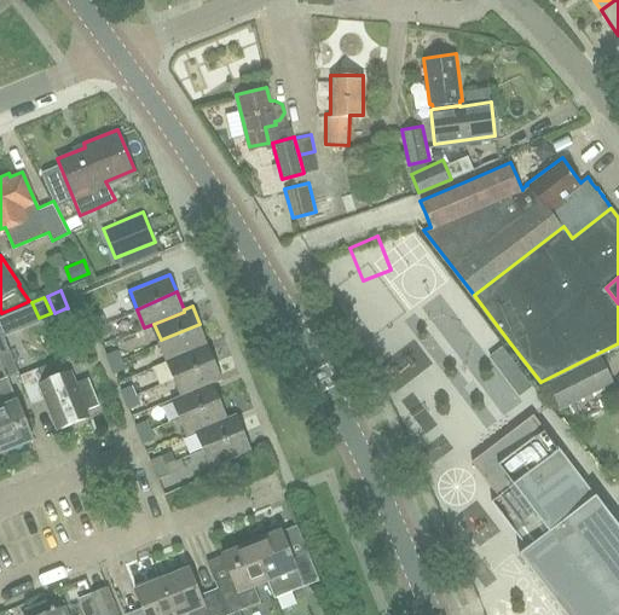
[(1,315),(7,331),(23,324),(17,308),(1,315)]
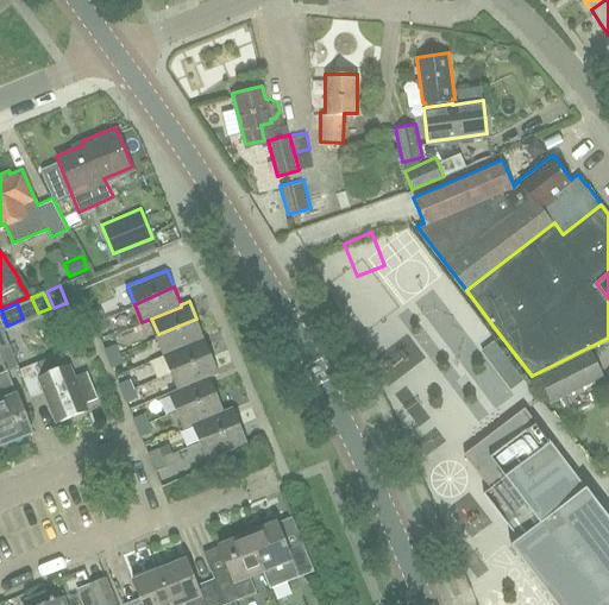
[(89,312),(98,331),(108,326),(101,307),(89,312)]
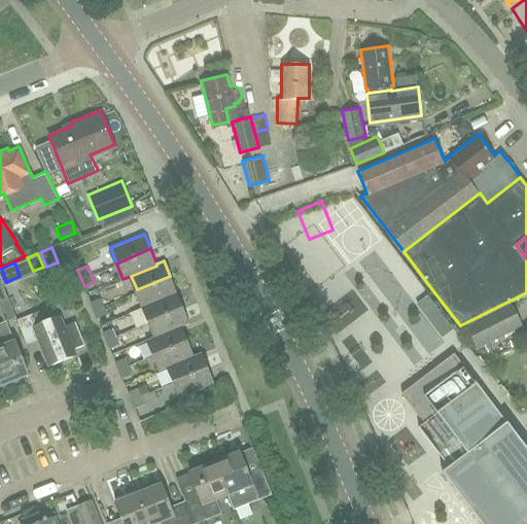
[(0,275),(0,300),(2,300),(8,297),(7,292),(0,275)]
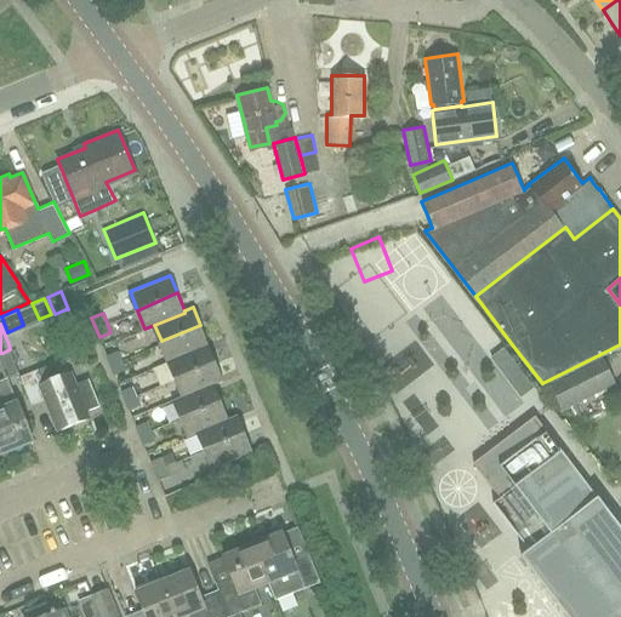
[(200,325),(161,341),(169,359),(208,342),(200,325)]
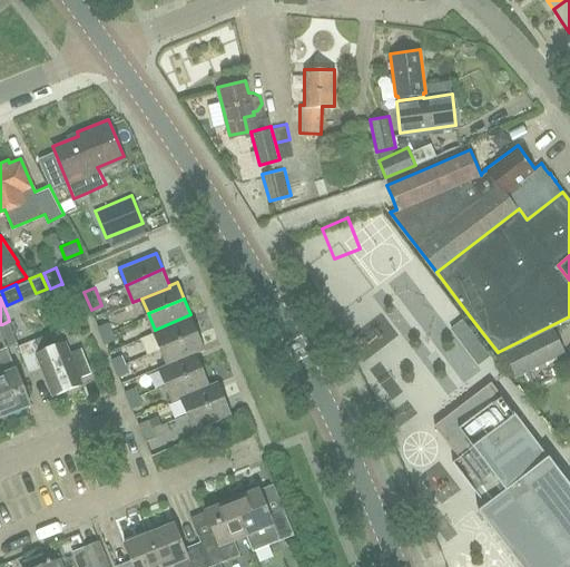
[(190,314),(155,330),(161,345),(197,331),(190,314)]
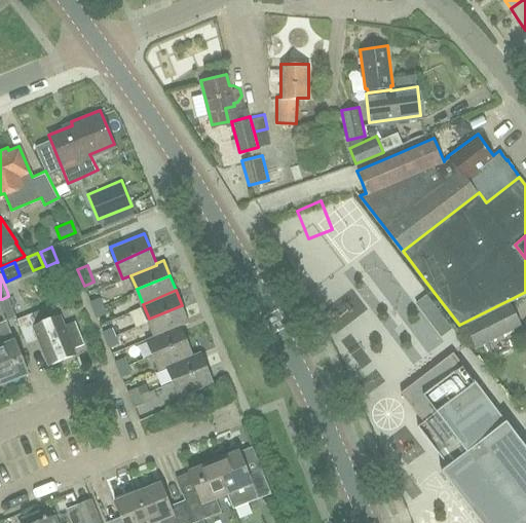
[(89,299),(97,315),(107,311),(100,295),(89,299)]
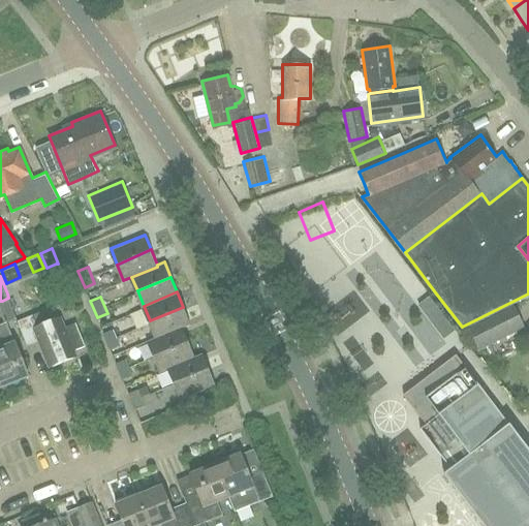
[(425,301),(421,305),(425,311),(430,318),(435,314),(440,310),(435,304),(430,298),(425,301)]
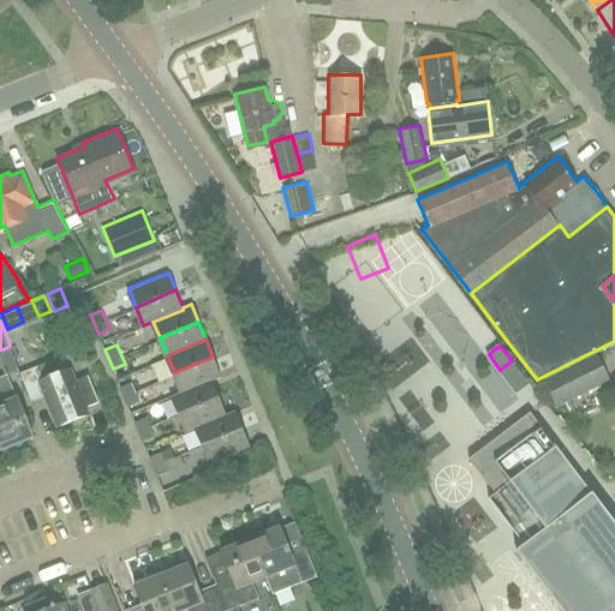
[(556,406),(610,378),(597,351),(543,378),(556,406)]
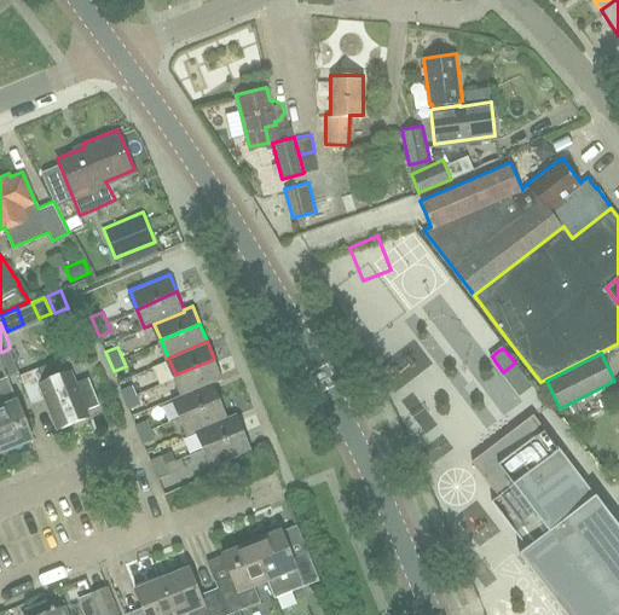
[(221,377),(214,359),(175,375),(183,393),(214,381),(221,377)]
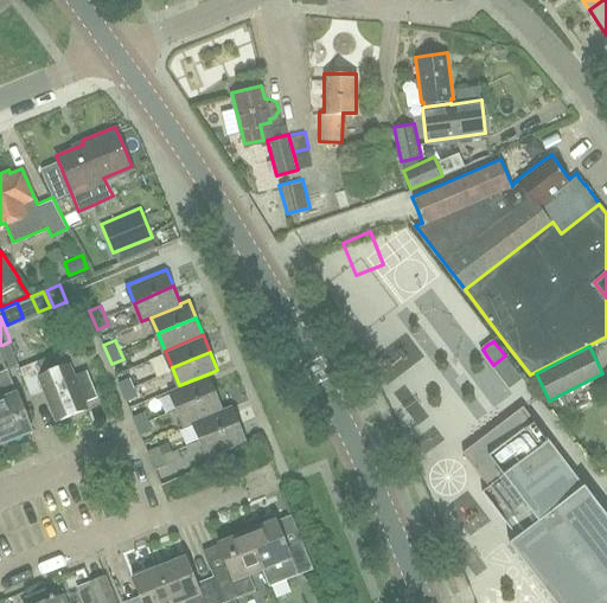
[(30,395),(45,389),(57,418),(89,406),(87,399),(100,395),(89,367),(76,373),(71,363),(53,369),(49,354),(19,366),(30,395)]
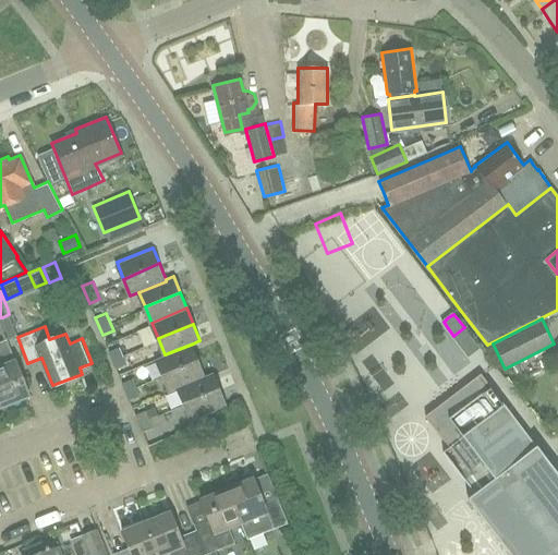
[(0,363),(1,365),(0,365),(0,399),(3,406),(31,395),(24,377),(16,359),(14,360),(11,349),(7,339),(7,338),(3,338),(0,339),(0,363)]
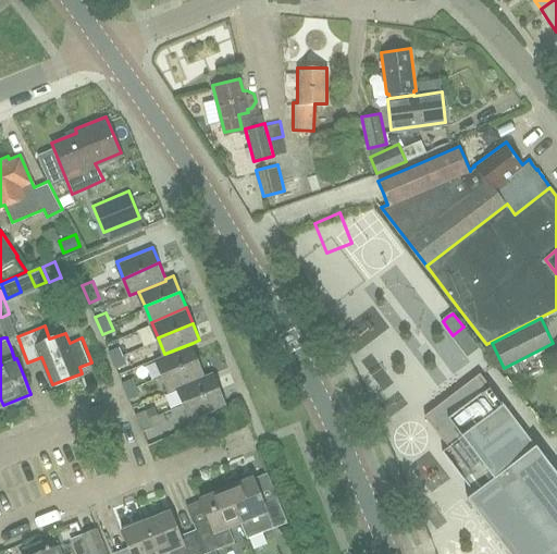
[(193,343),(164,354),(155,357),(162,374),(199,358),(193,343)]
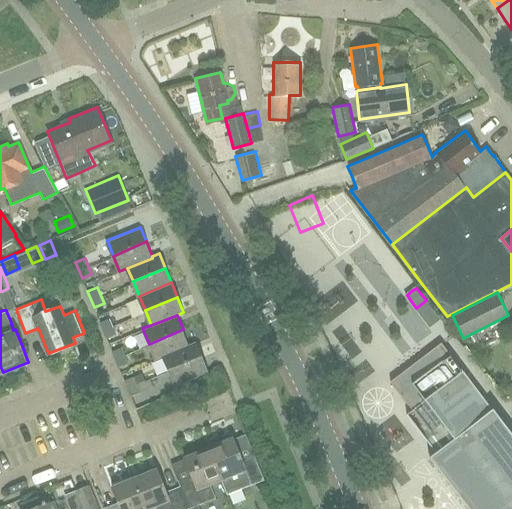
[(99,321),(106,336),(116,332),(109,316),(99,321)]
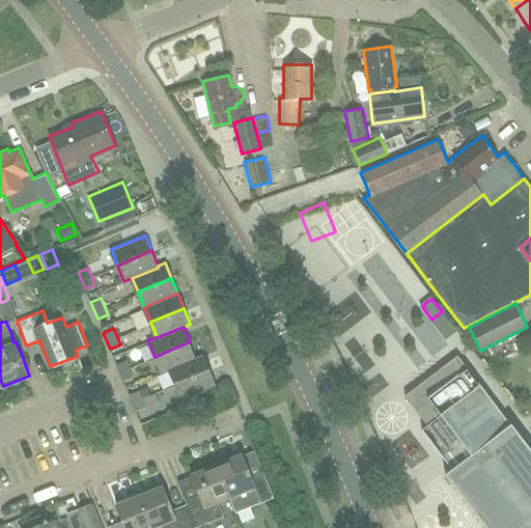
[(196,357),(190,341),(155,357),(161,372),(169,369),(196,357)]
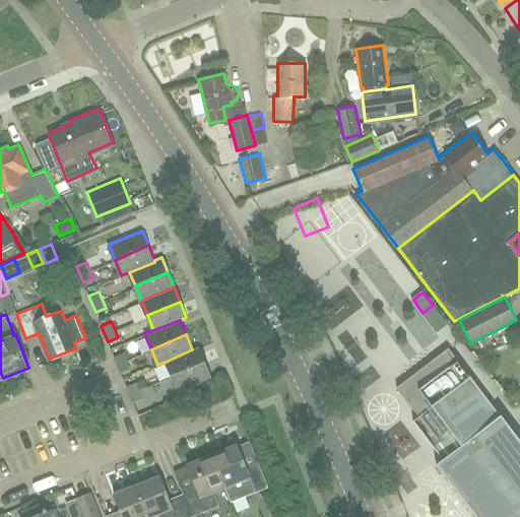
[(192,349),(166,362),(172,376),(205,362),(199,346),(192,349)]
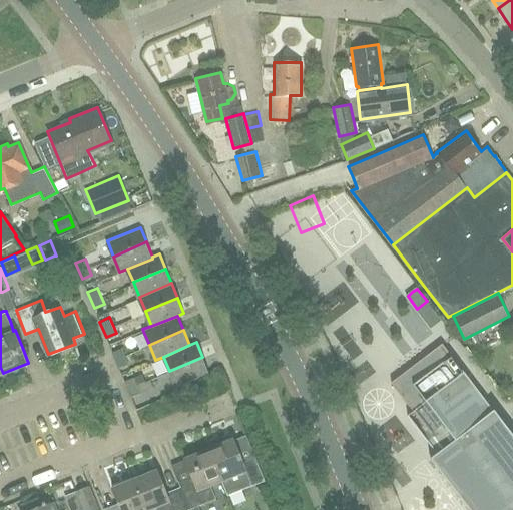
[(512,509),(512,436),(442,343),(391,382),(442,449),(430,459),(469,509),(512,509)]
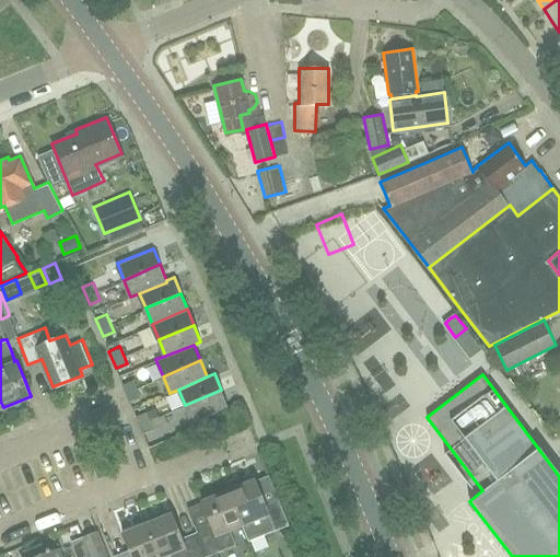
[(123,383),(129,399),(140,395),(132,379),(123,383)]
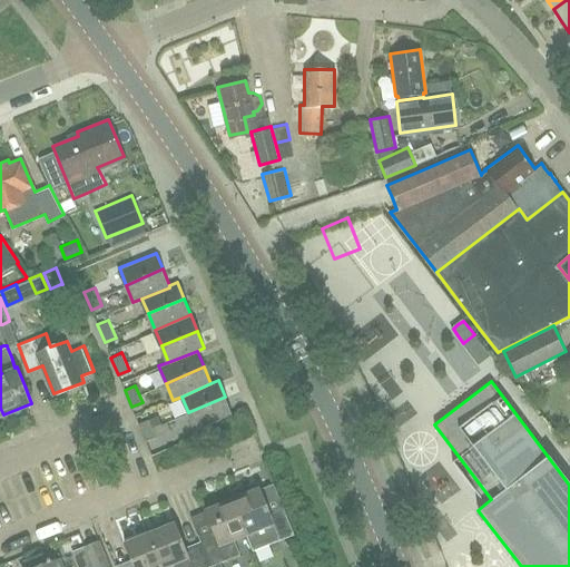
[(232,412),(225,397),(188,412),(195,428),(232,412)]
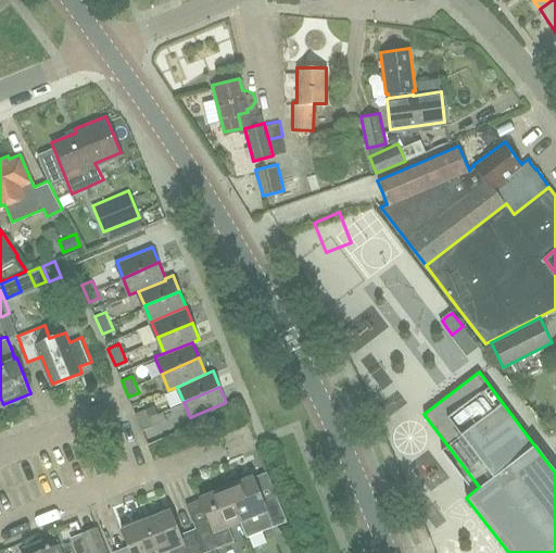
[(141,428),(152,424),(146,407),(135,412),(141,428)]
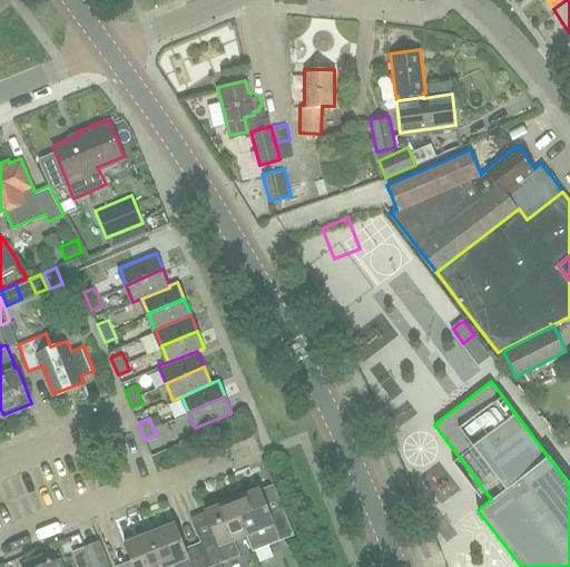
[(303,555),(294,531),(284,505),(267,511),(258,489),(232,499),(245,533),(252,550),(284,537),(293,559),(303,555)]
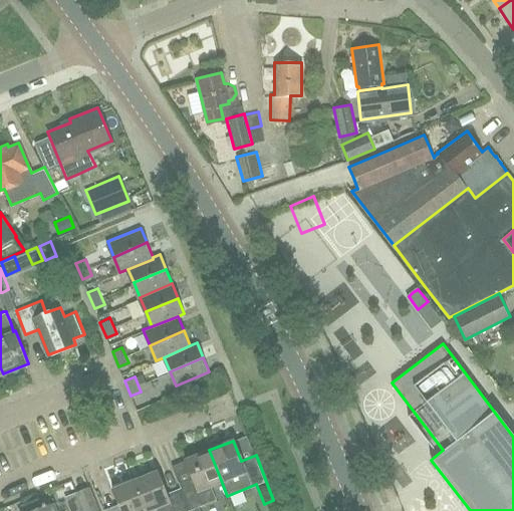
[(221,480),(209,450),(184,460),(191,476),(179,482),(191,509),(191,510),(201,510),(199,505),(216,498),(211,484),(221,480)]
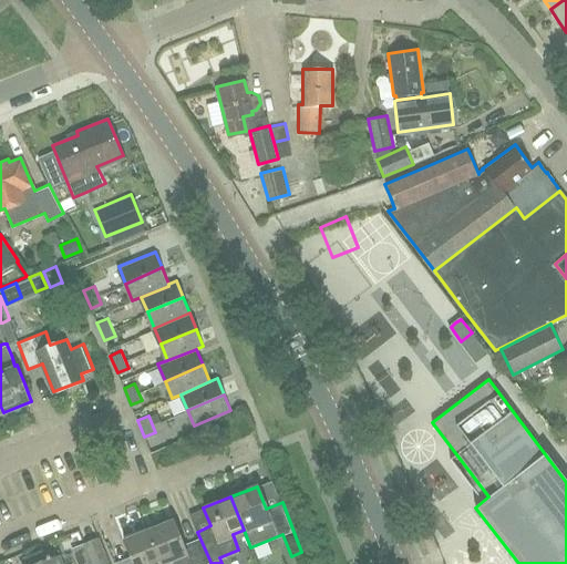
[(173,520),(150,529),(163,563),(172,559),(174,563),(204,563),(210,562),(197,532),(199,537),(183,543),(173,520)]
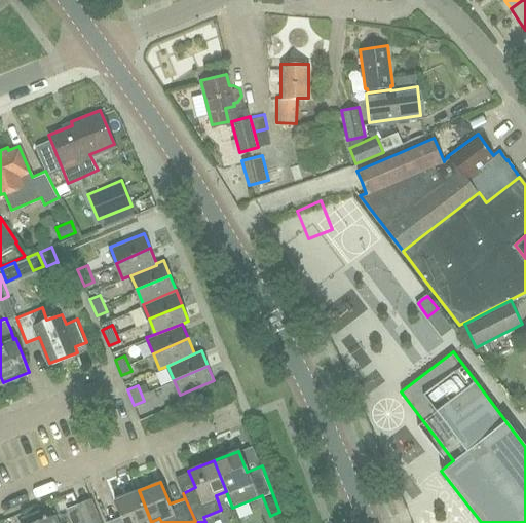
[(151,522),(139,490),(116,499),(124,522),(123,522),(151,522)]
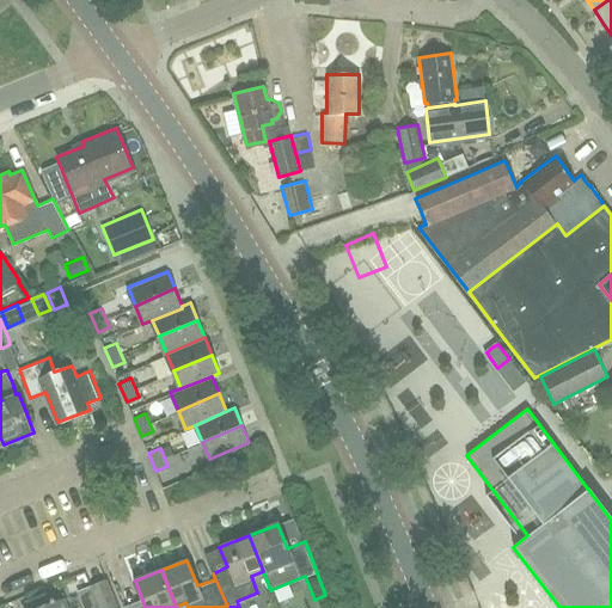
[(98,607),(102,607),(117,602),(106,577),(89,584),(98,607)]
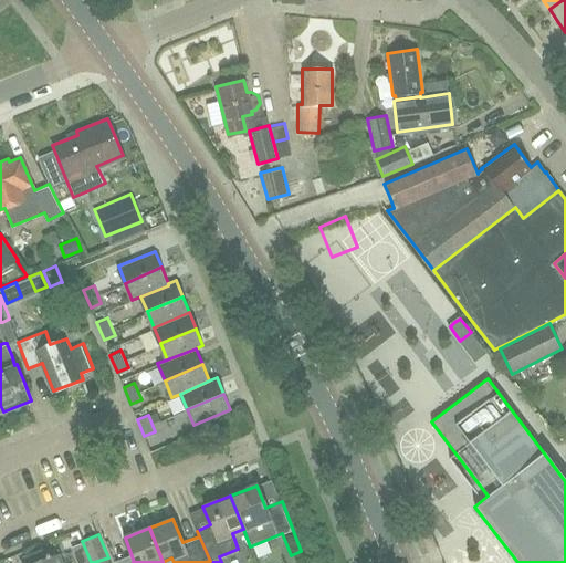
[(71,562),(69,562),(63,562),(60,553),(34,562),(71,562)]
